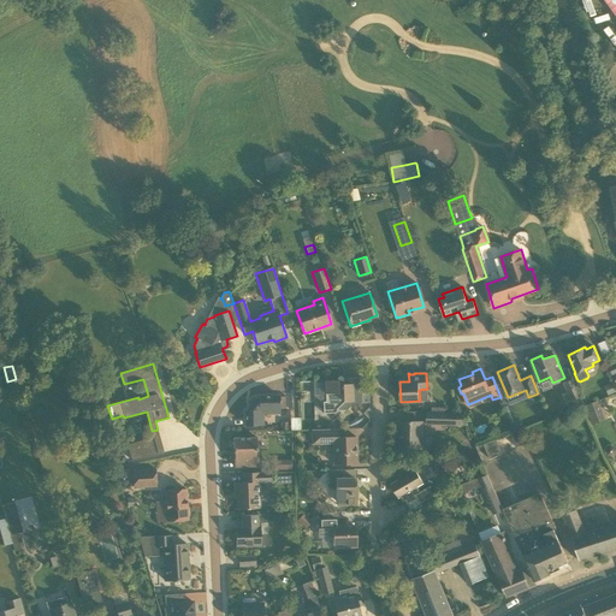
[(337,380),(314,381),(315,397),(323,402),(324,413),(336,413),(338,410),(337,409),(344,402),(351,401),(351,404),(361,404),(361,378),(351,378),(351,384),(343,384),(343,379),(343,378),(342,377),(341,375),(339,375),(338,377),(337,377),(337,378),(337,379),(337,380)]
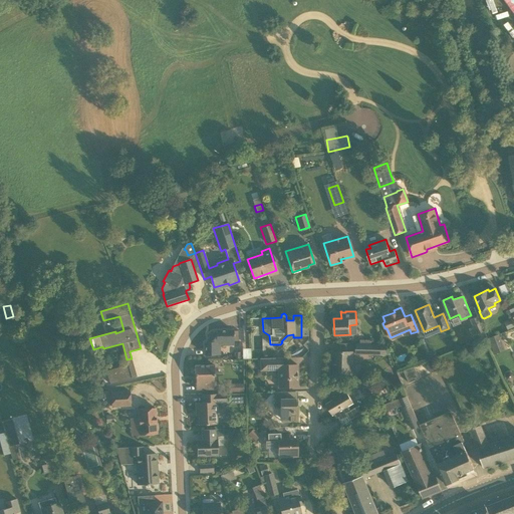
[(478,316),(470,320),(477,334),(485,331),(478,316)]
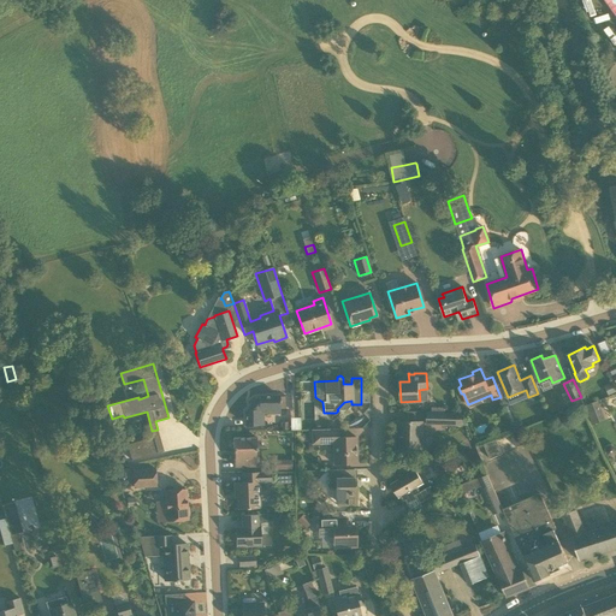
[(615,386),(614,383),(605,386),(609,396),(615,391),(615,386)]
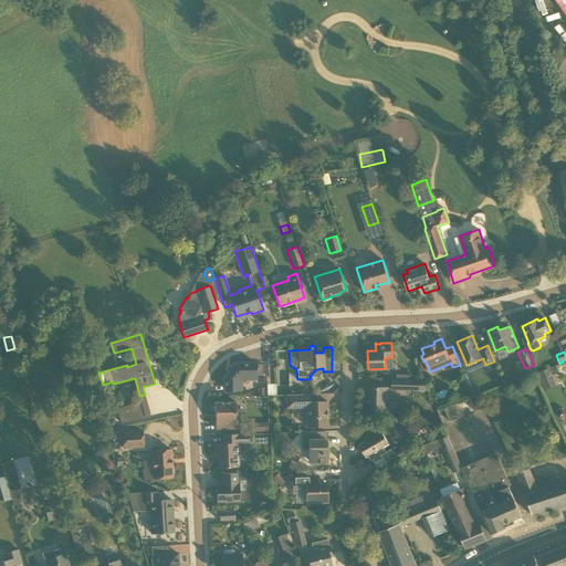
[(227,391),(242,391),(241,379),(258,379),(258,364),(238,365),(238,368),(234,368),(229,374),(229,377),(227,377),(227,391)]
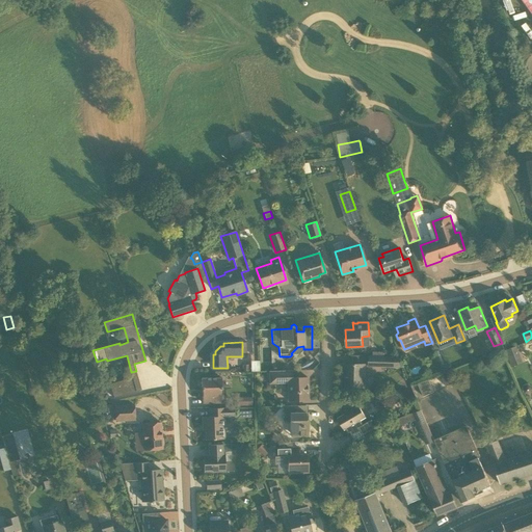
[(512,367),(523,363),(516,346),(505,350),(512,367)]
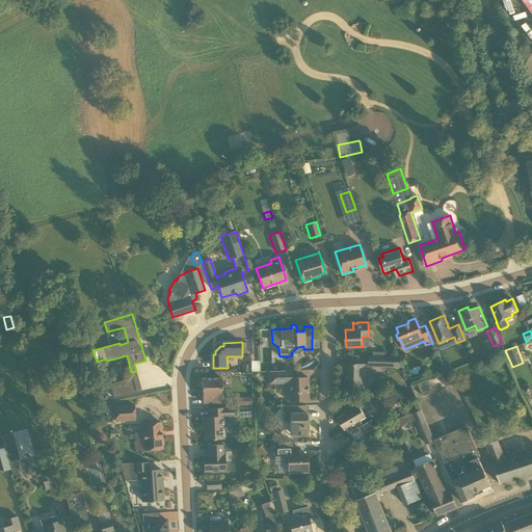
[(372,356),(372,355),(369,355),(369,367),(403,367),(399,356),(372,356)]
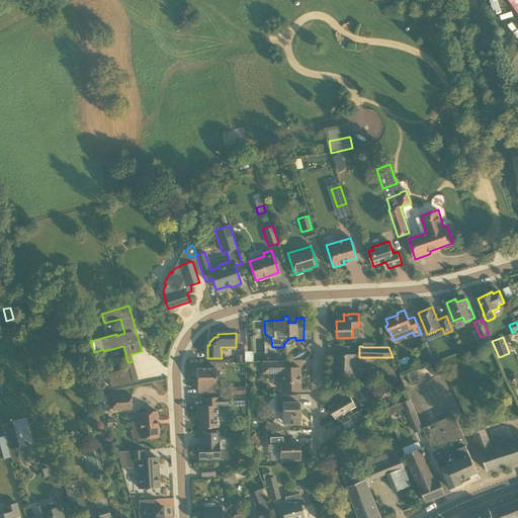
[(336,354),(336,355),(336,363),(338,363),(337,376),(336,376),(354,377),(355,355),(336,354)]
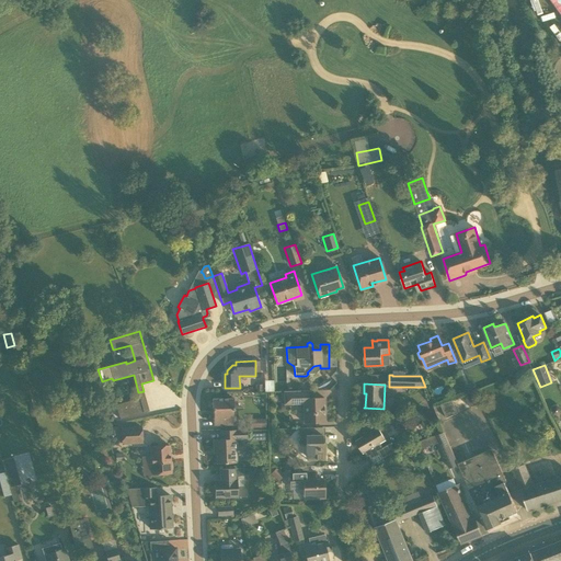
[(480,403),(474,390),(478,389),(474,384),(468,387),(470,391),(464,393),(470,408),(480,403)]
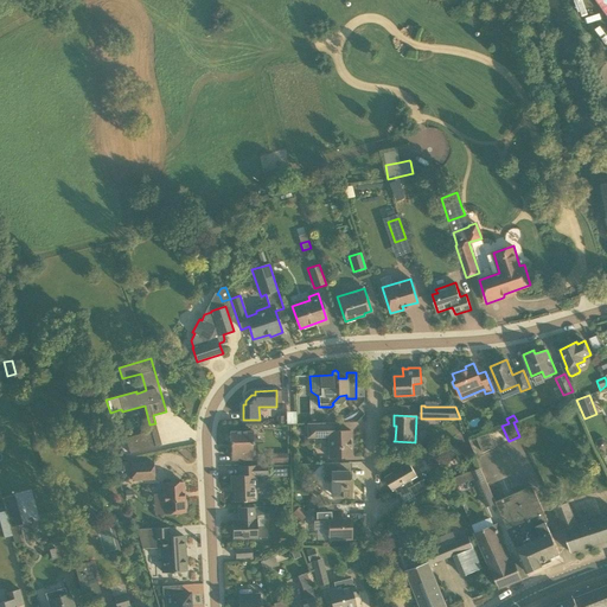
[(333,432),(333,422),(307,423),(307,438),(328,438),(328,458),(352,457),(351,430),(333,432)]
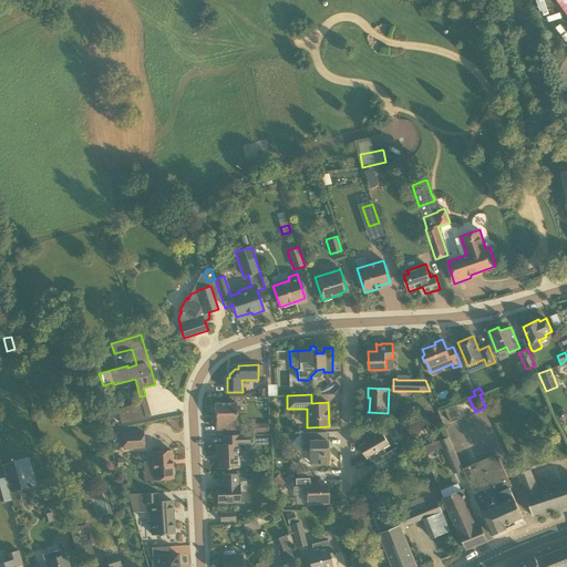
[(146,416),(145,416),(142,402),(117,409),(121,424),(146,416)]
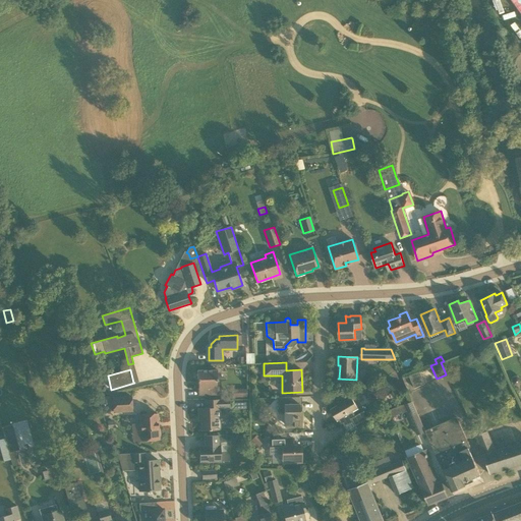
[(198,395),(207,395),(217,395),(217,381),(217,370),(197,370),(197,382),(198,382),(198,395)]
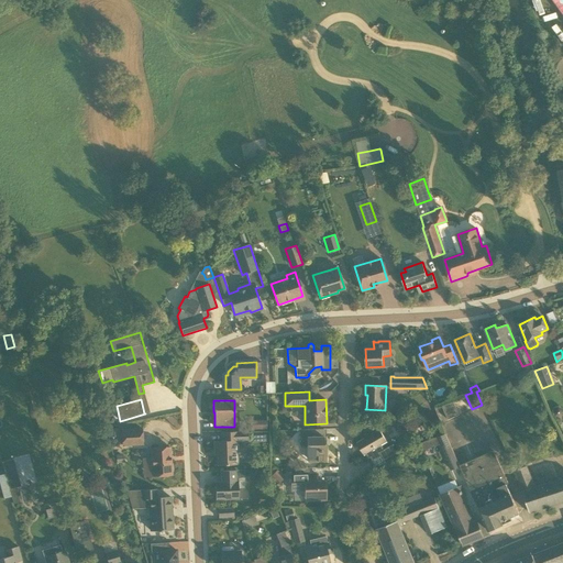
[(448,419),(459,415),(453,401),(442,406),(448,419)]
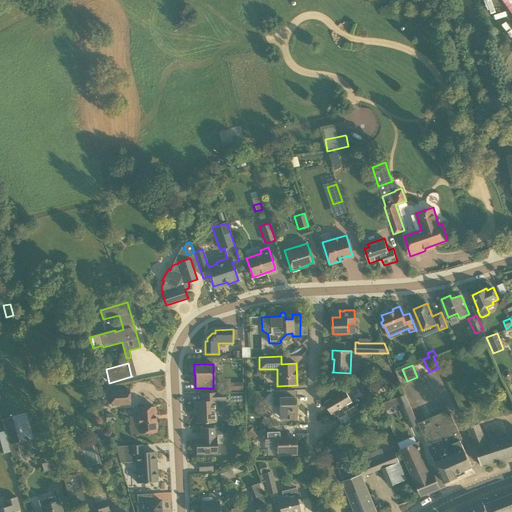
[(229,382),(229,386),(229,390),(242,390),(242,382),(229,382)]
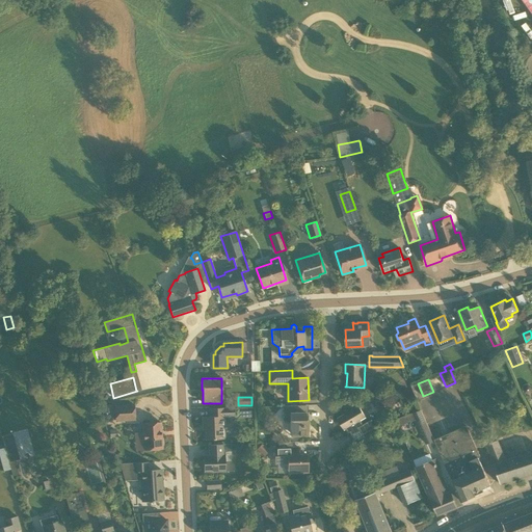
[(364,435),(375,429),(370,421),(363,425),(361,421),(366,418),(358,405),(353,408),(348,399),(345,399),(344,416),(338,419),(344,430),(346,429),(348,433),(358,428),(364,435)]
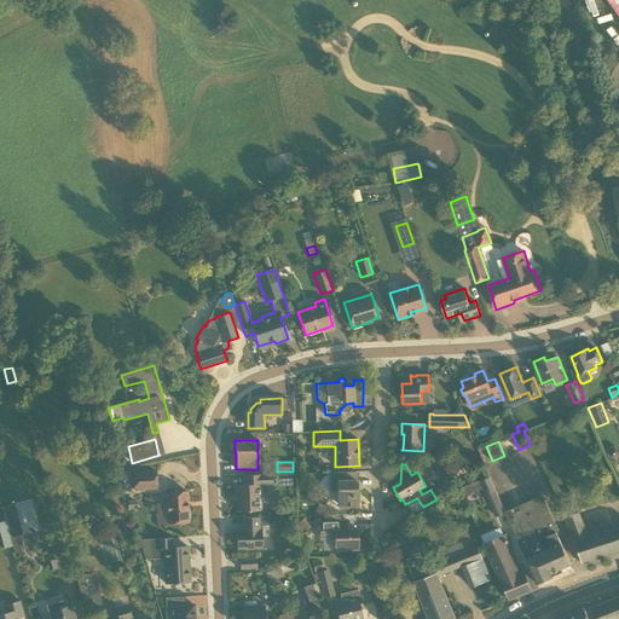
[(131,470),(120,472),(121,480),(132,480),(131,470)]
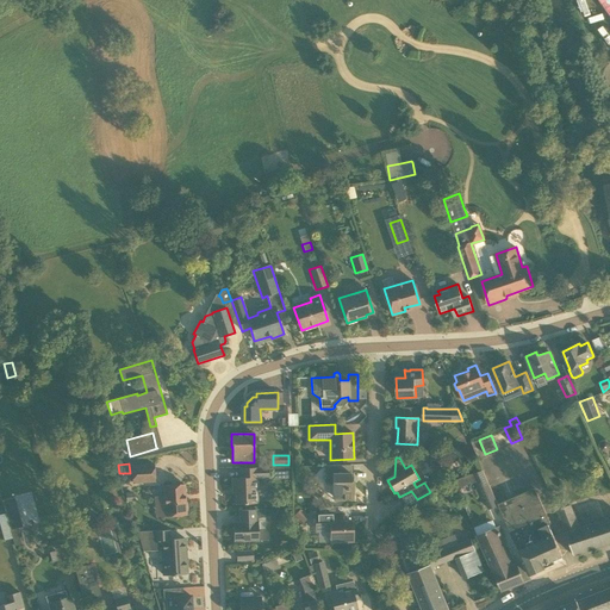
[(131,466),(132,483),(155,481),(154,465),(131,466)]
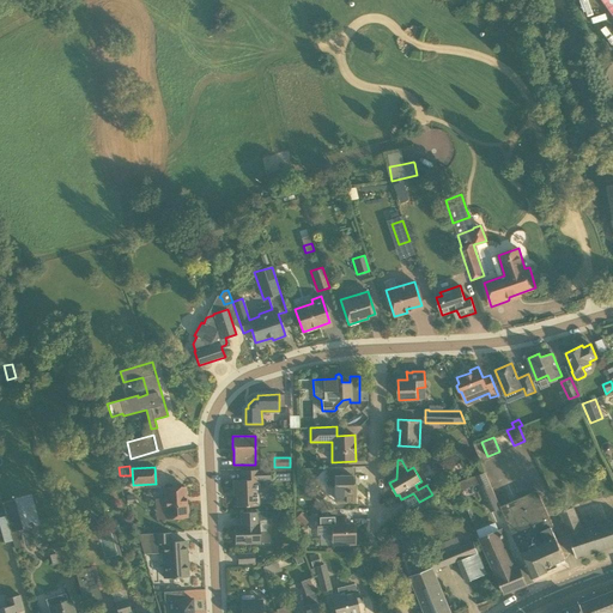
[(356,502),(354,484),(352,484),(352,467),(326,468),(327,485),(334,485),(335,503),(356,502)]
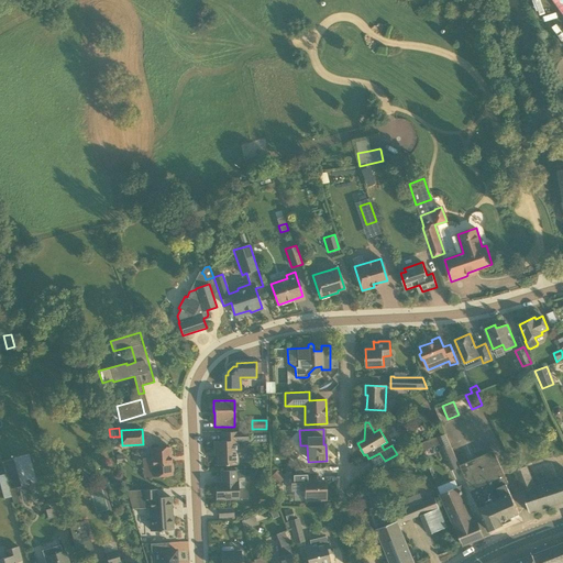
[(238,464),(238,441),(247,441),(247,431),(236,431),(222,432),(222,441),(214,441),(214,455),(218,455),(218,465),(238,464)]
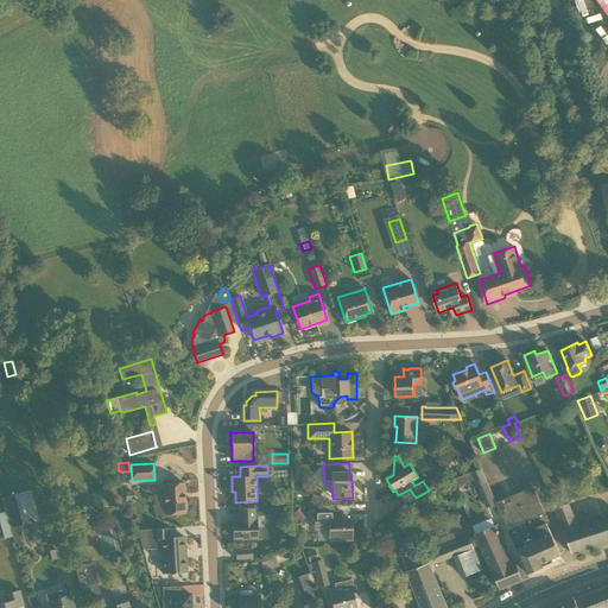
[(496,504),(481,468),(453,479),(456,487),(474,480),(487,508),(496,504)]
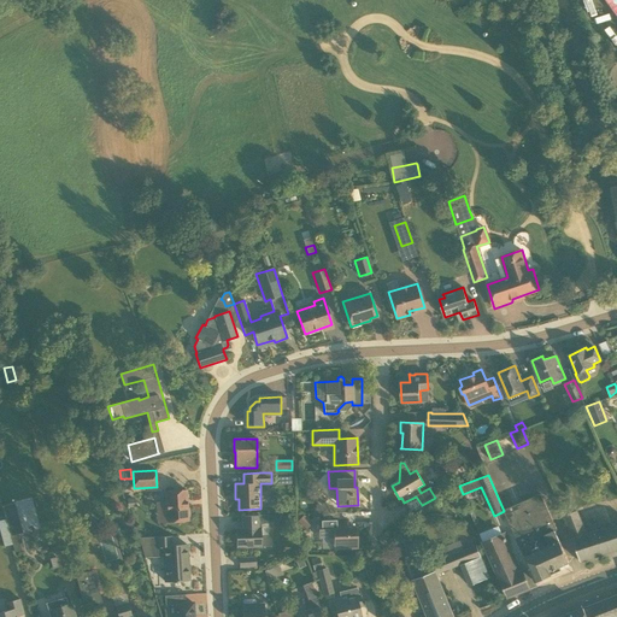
[(165,492),(168,522),(188,521),(187,491),(165,492)]
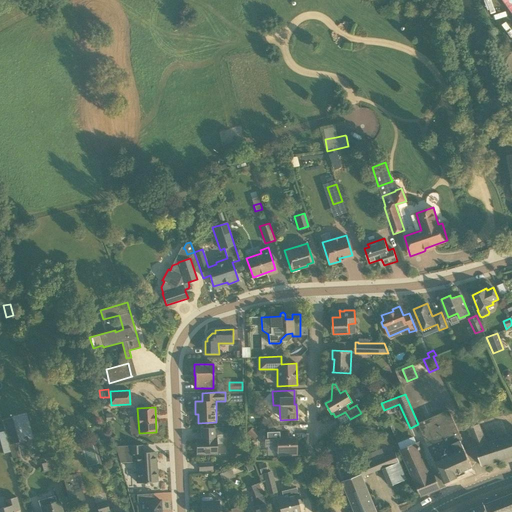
[(93,409),(82,412),(87,431),(99,428),(93,409)]
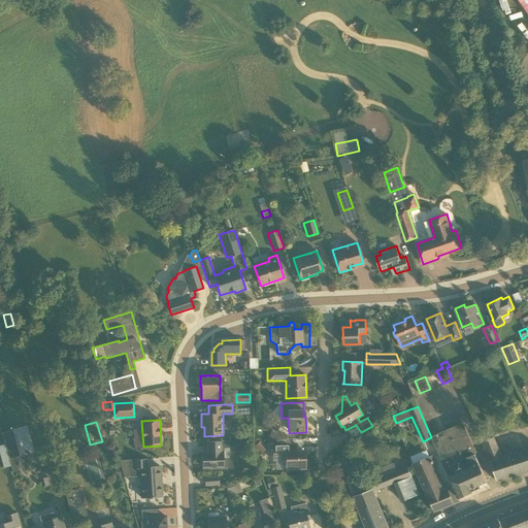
[(466,458),(475,454),(476,454),(463,423),(431,436),(458,497),(471,492),(462,471),(470,467),(466,458)]
